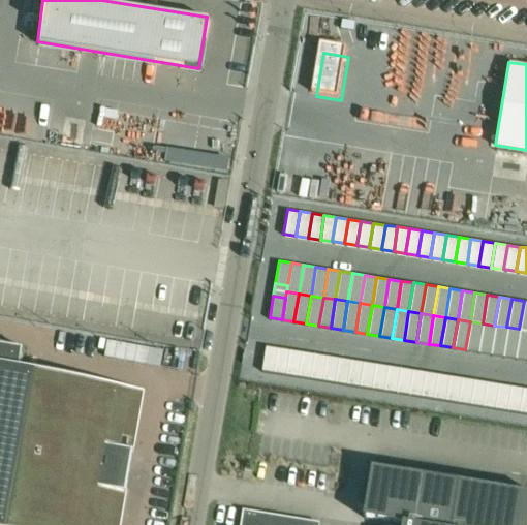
[(470,321),(465,349),(477,351),(483,323),(470,321)]
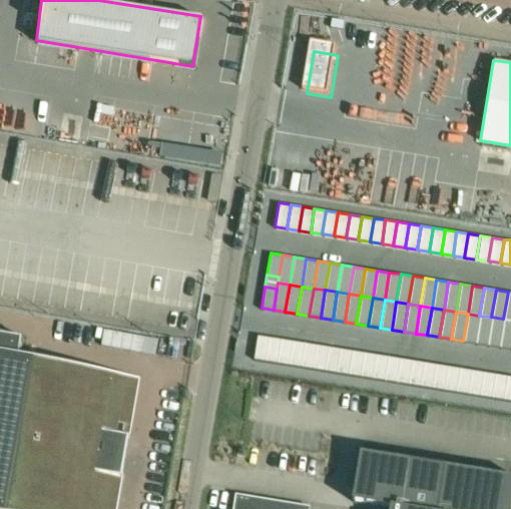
[(468,314),(463,341),(475,343),(479,316),(468,314)]
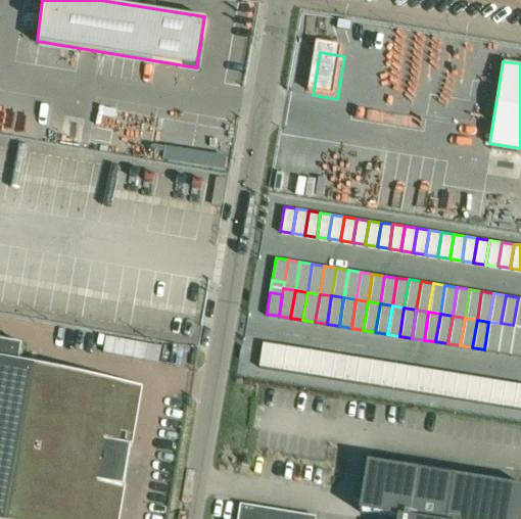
[(488,322),(484,349),(496,351),(501,323),(488,322)]
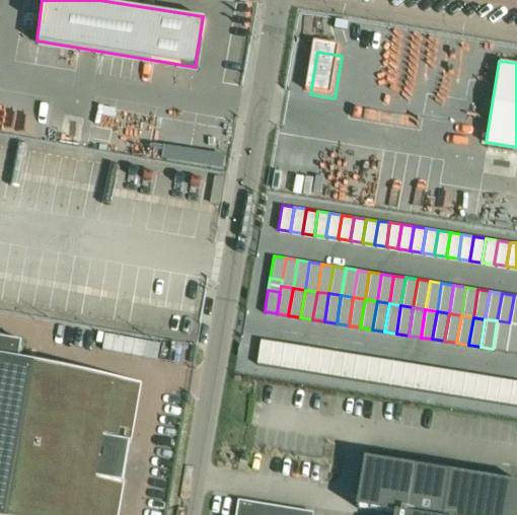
[(497,320),(493,349),(505,351),(509,322),(497,320)]
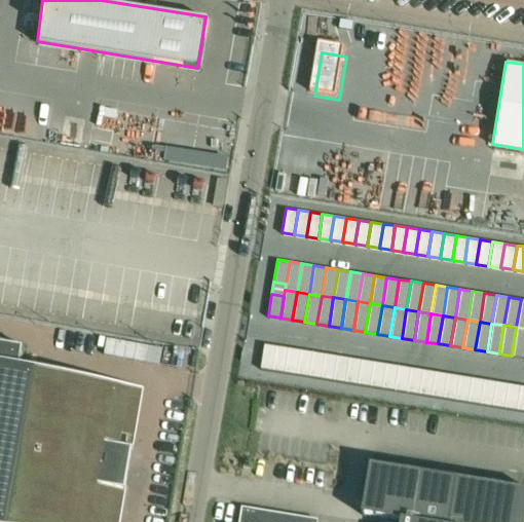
[(523,328),(516,327),(512,356),(523,358),(523,353),(523,328)]
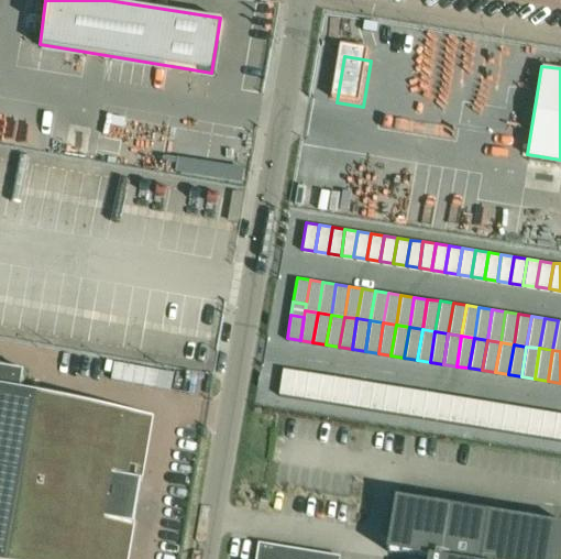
[(0,558),(124,558),(131,521),(133,521),(133,517),(132,517),(139,479),(140,479),(141,475),(139,475),(150,413),(20,390),(23,369),(0,364),(0,558)]
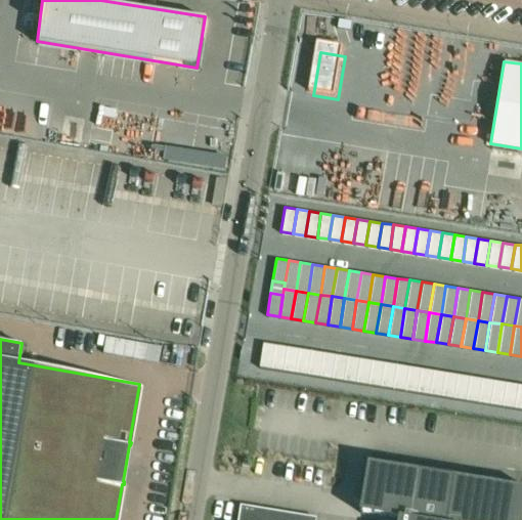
[(262,342),(259,366),(270,369),(274,344),(262,342)]
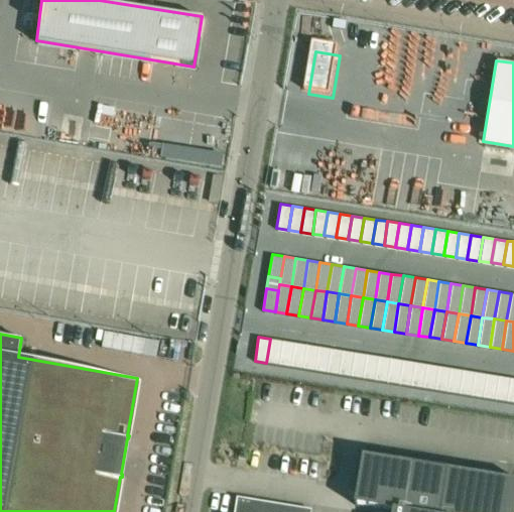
[(270,339),(266,363),(278,364),(282,341),(270,339)]
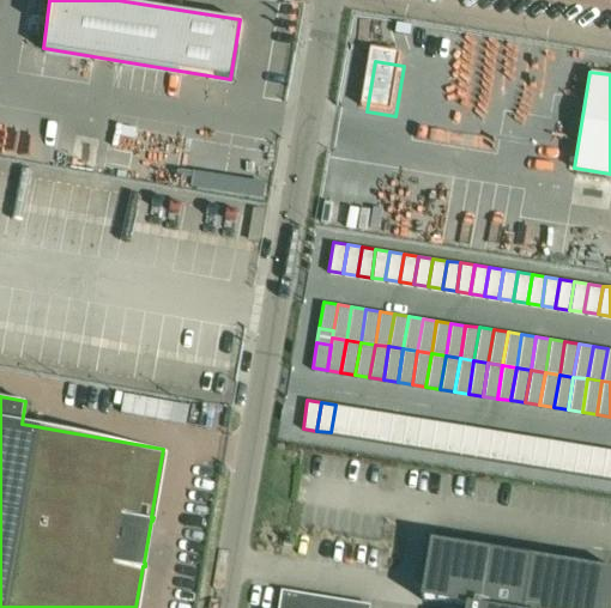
[(336,405),(331,432),(345,435),(350,407),(336,405)]
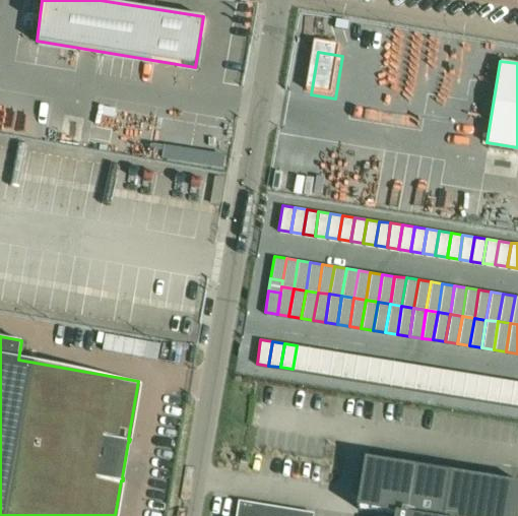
[(297,345),(293,369),(305,371),(309,347),(297,345)]
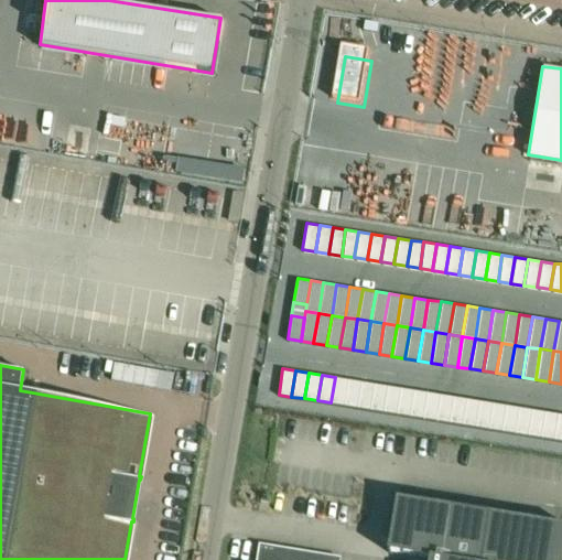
[(335,377),(331,402),(344,405),(348,379),(335,377)]
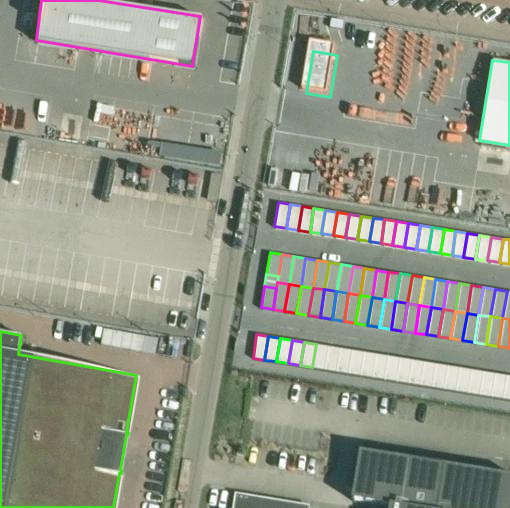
[(316,344),(312,367),(324,369),(327,346),(316,344)]
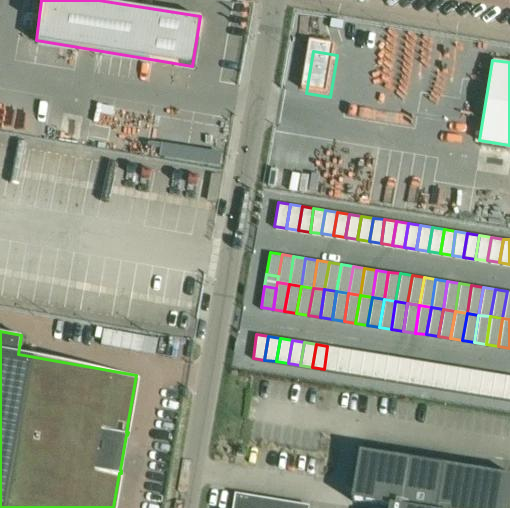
[(327,346),(324,369),(335,371),(339,347),(327,346)]
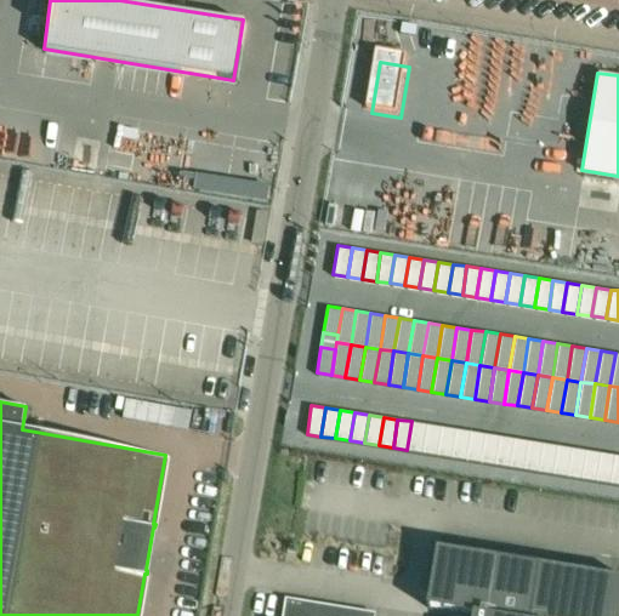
[(412,421),(407,450),(421,452),(426,423),(412,421)]
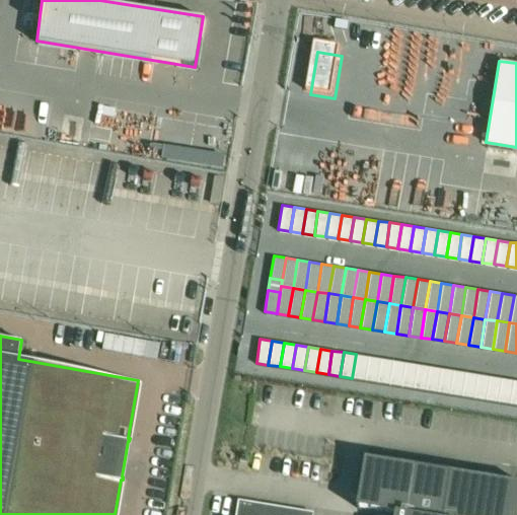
[(356,354),(352,378),(364,380),(368,356),(356,354)]
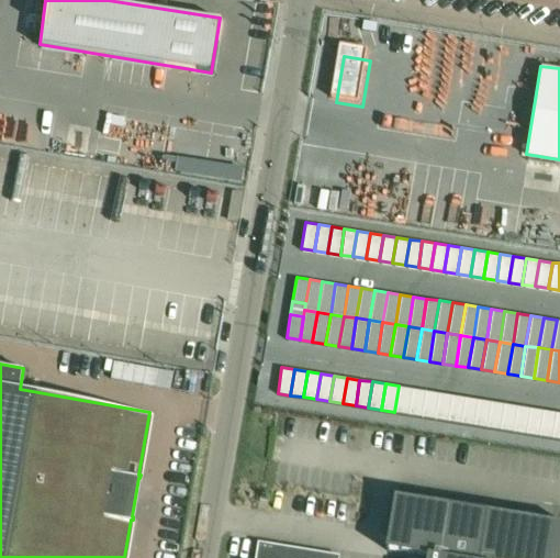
[(399,386),(394,412),(407,414),(412,388),(399,386)]
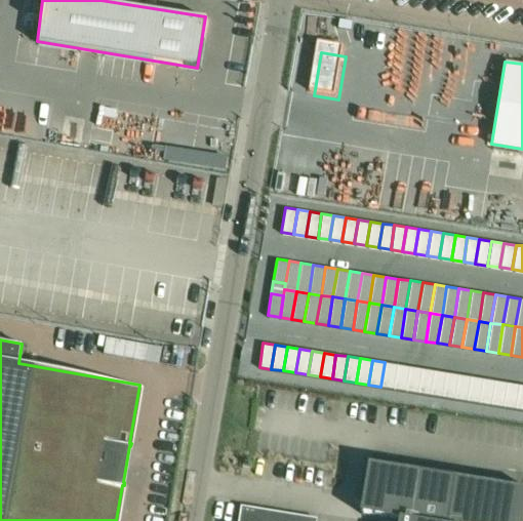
[(385,362),(380,387),(393,389),(397,364),(385,362)]
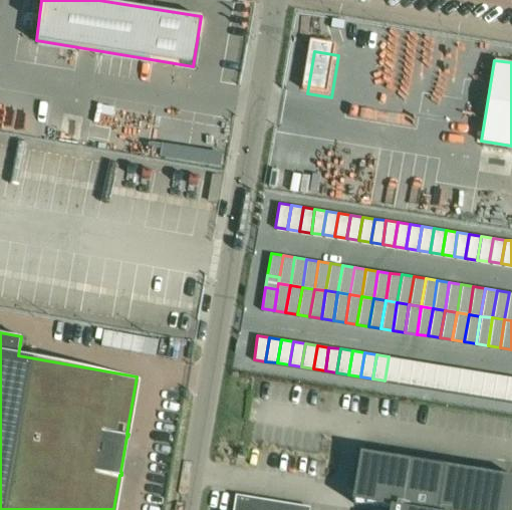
[(389,356),(385,380),(397,383),(400,358),(389,356)]
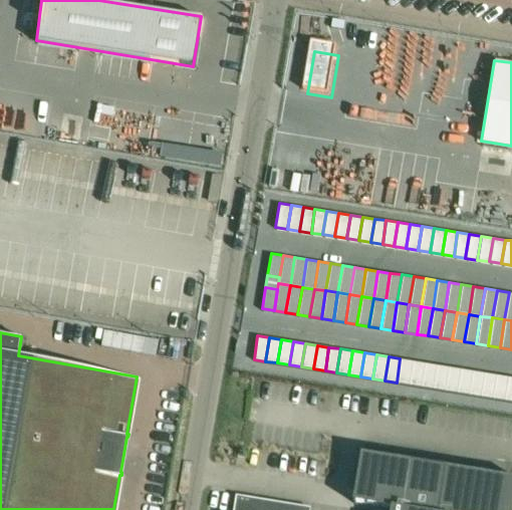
[(400,358),(397,383),(408,385),(412,360),(400,358)]
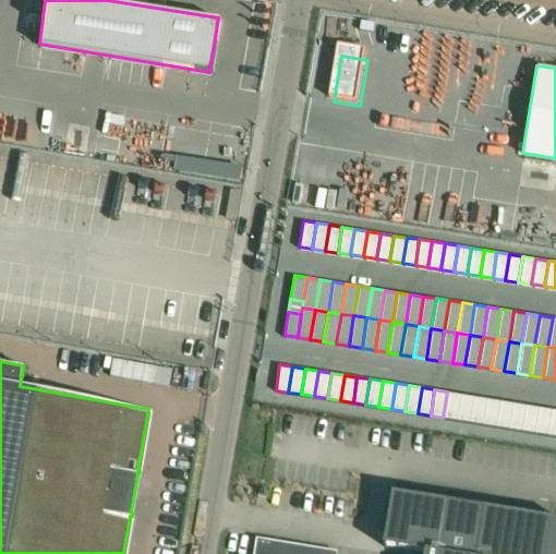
[(447,392),(443,418),(456,420),(460,394),(447,392)]
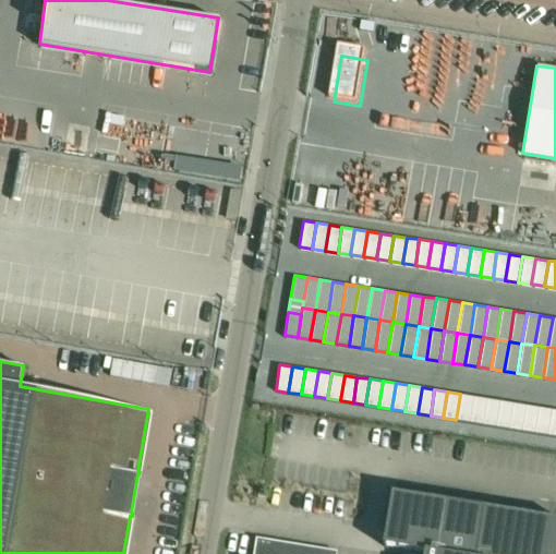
[(460,394),(456,420),(469,422),(473,396),(460,394)]
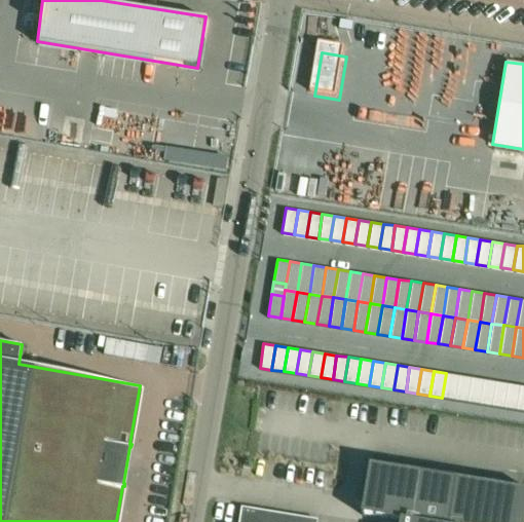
[(446,373),(442,398),(454,399),(458,375),(446,373)]
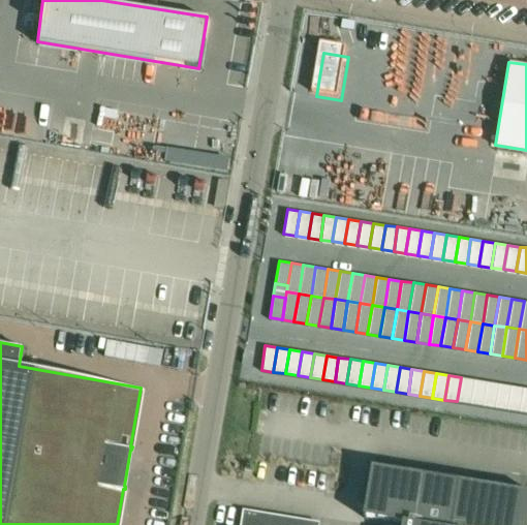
[(461,377),(457,401),(469,403),(473,379),(461,377)]
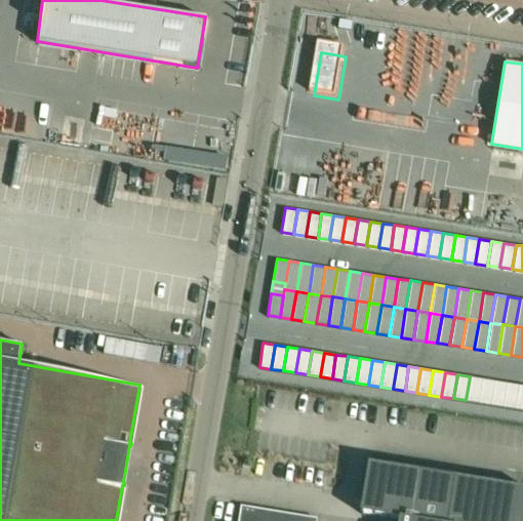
[(470,376),(466,400),(478,402),(482,378),(470,376)]
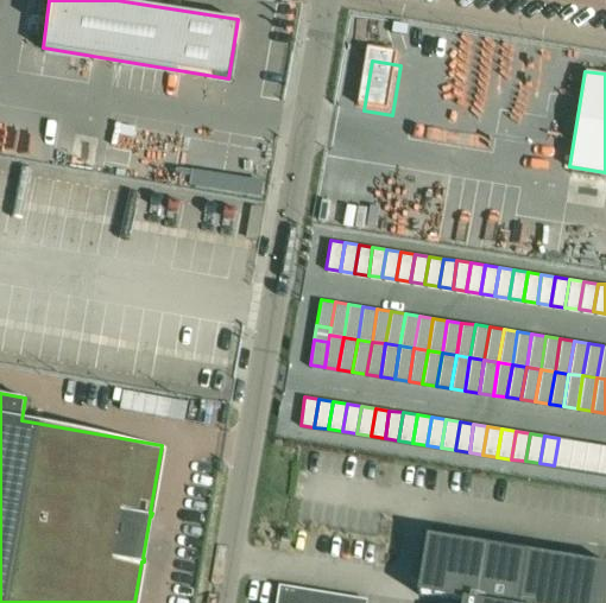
[(559,438),(554,465),(568,468),(572,440),(559,438)]
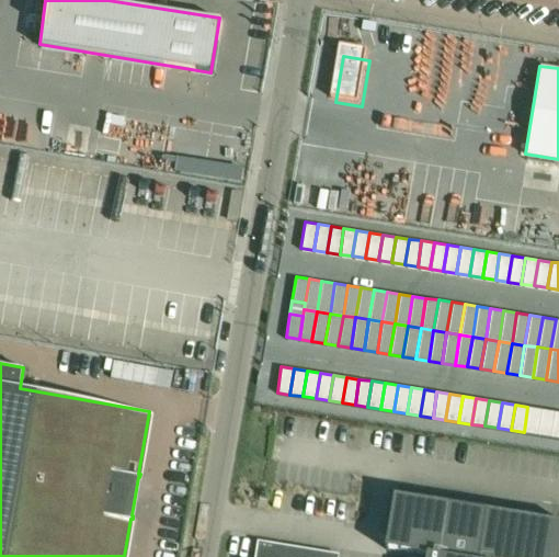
[(527,407),(524,432),(536,434),(540,408),(527,407)]
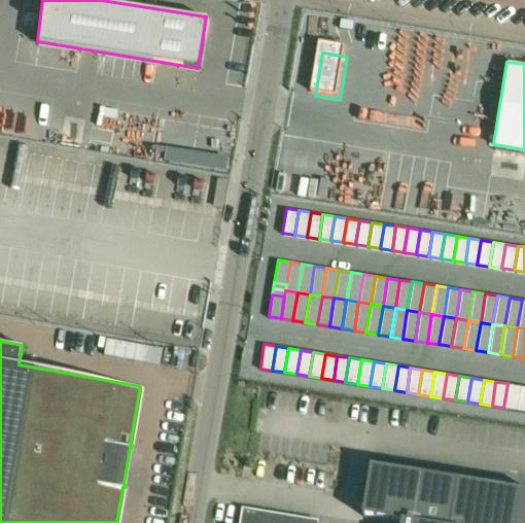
[(508,383),(503,408),(516,410),(520,385),(508,383)]
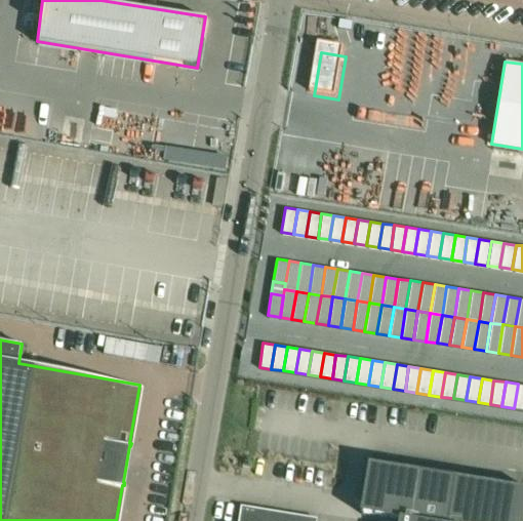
[(522,520),(522,485),(369,461),(361,510),(400,517),(399,520),(522,520)]
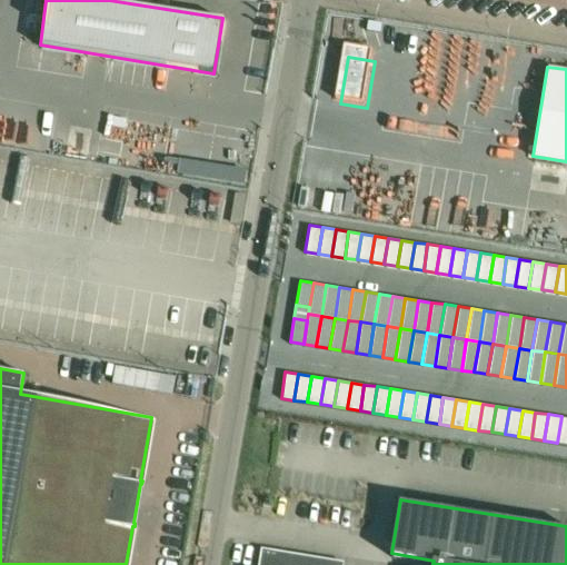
[(260,545),(257,564),(341,564),(342,558),(260,545)]
